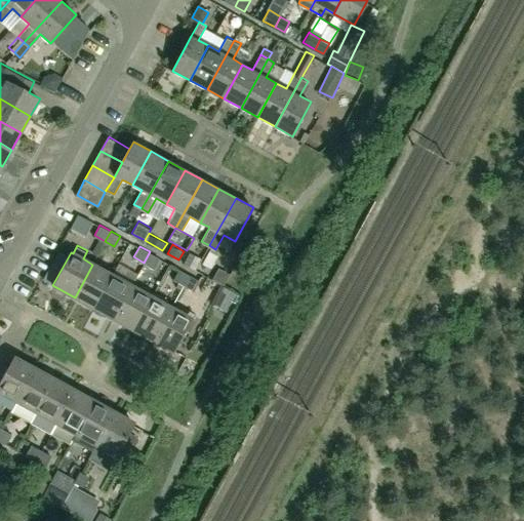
[(208,248),(201,262),(209,267),(216,253),(208,248)]
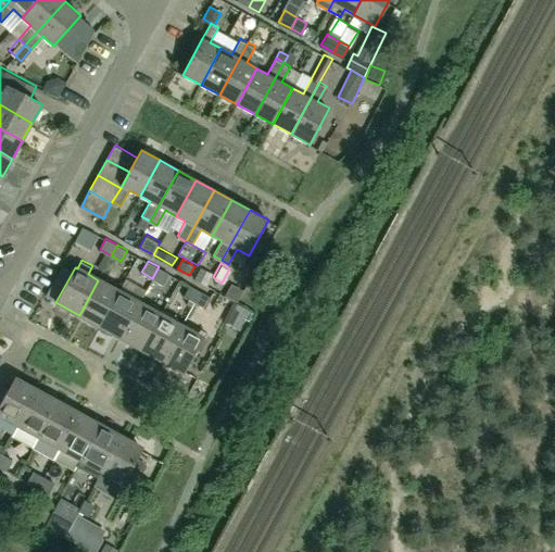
[(169,273),(159,266),(152,278),(163,284),(169,273)]
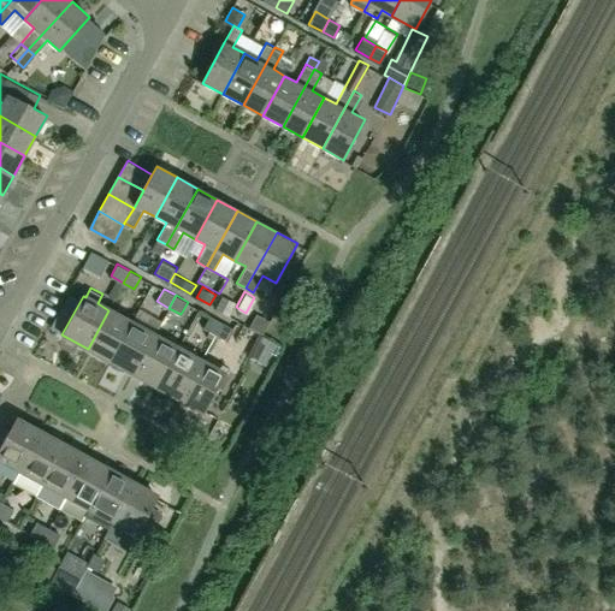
[(216,308),(228,314),(235,302),(222,295),(216,308)]
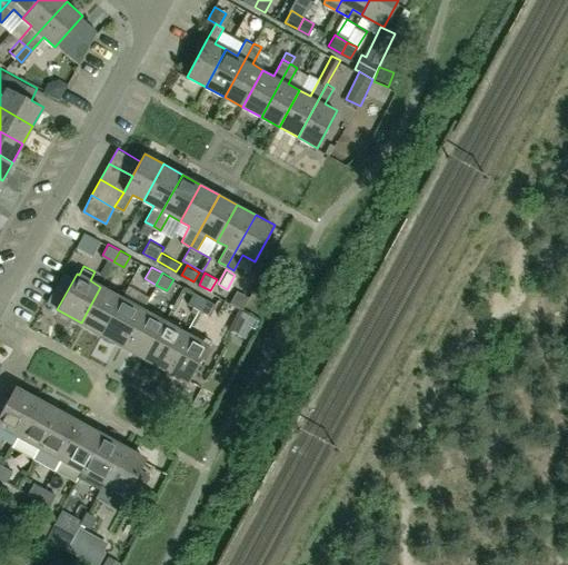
[(100,287),(81,323),(101,334),(120,297),(100,287)]
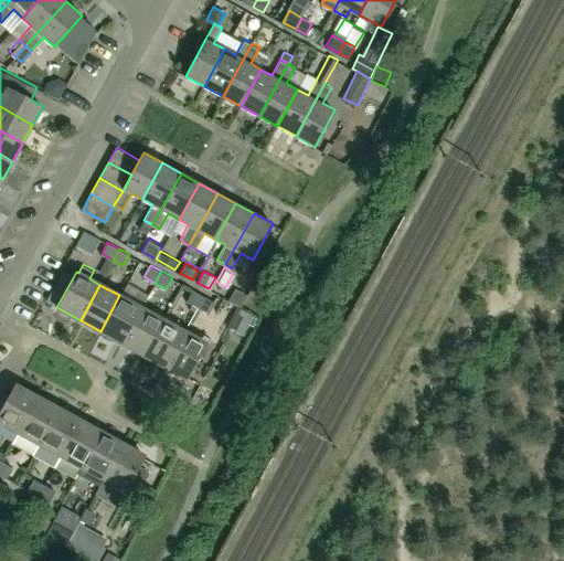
[(199,306),(205,295),(192,288),(187,299),(199,306)]
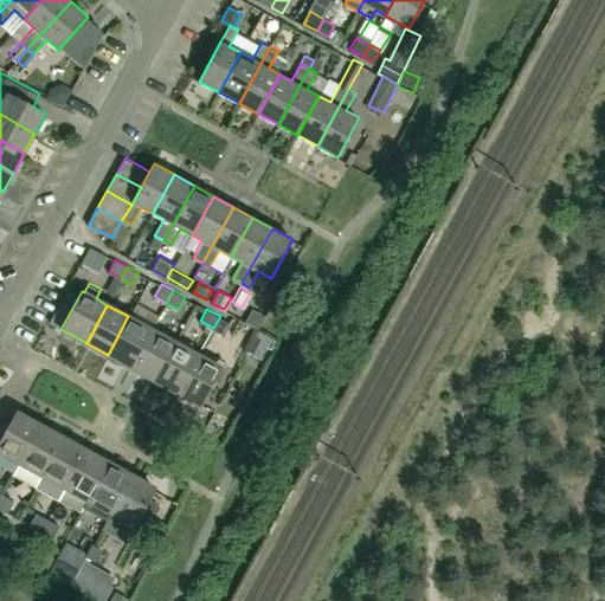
[(152,329),(128,316),(108,355),(132,367),(152,329)]
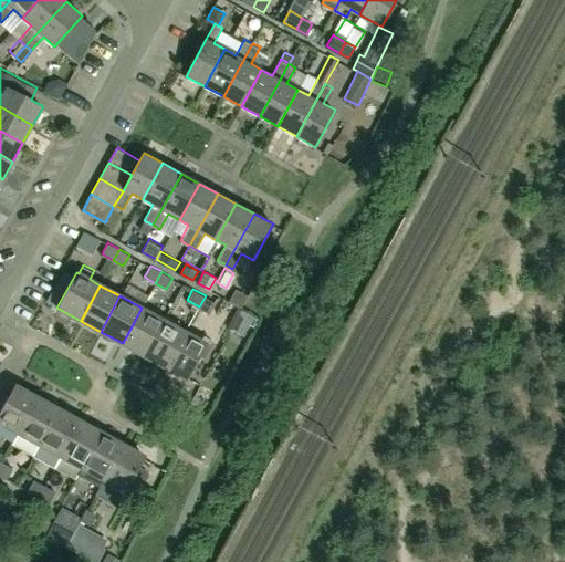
[(206,295),(199,306),(209,312),(215,301),(206,295)]
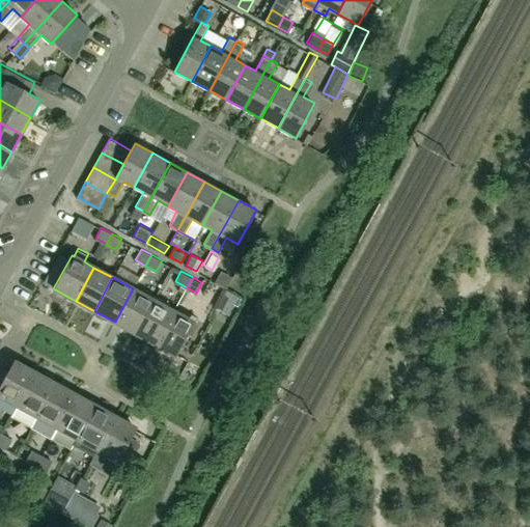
[(133,288),(115,322),(135,333),(157,294),(144,287),(141,294),(133,288)]
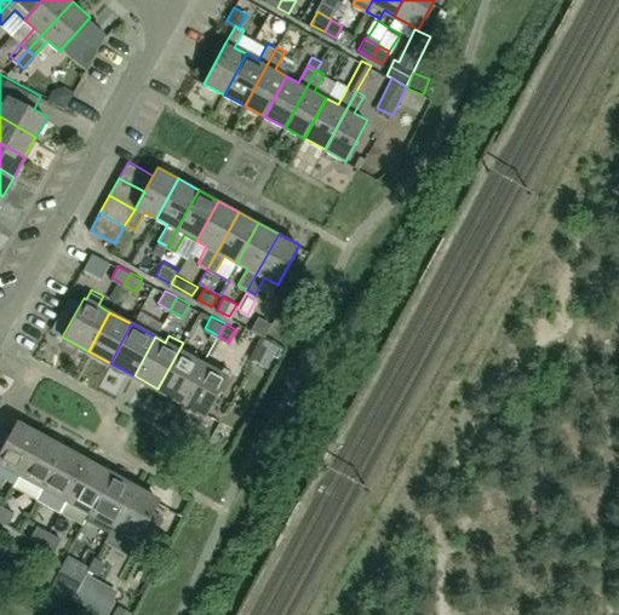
[(258,360),(270,366),(280,345),(268,339),(258,360)]
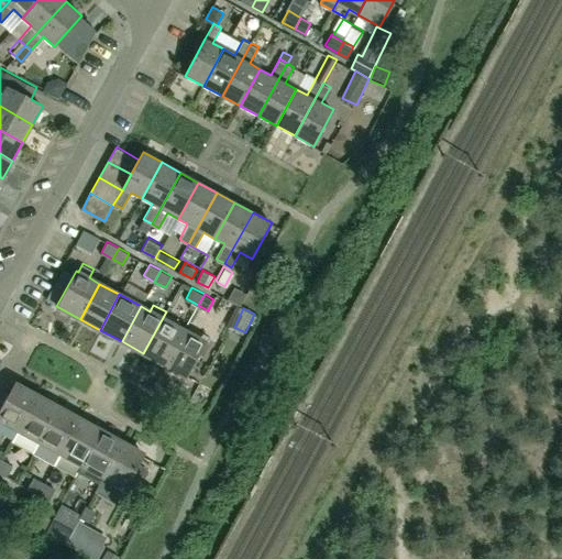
[(179,318),(166,311),(143,353),(165,365),(185,330),(175,325),(179,318)]
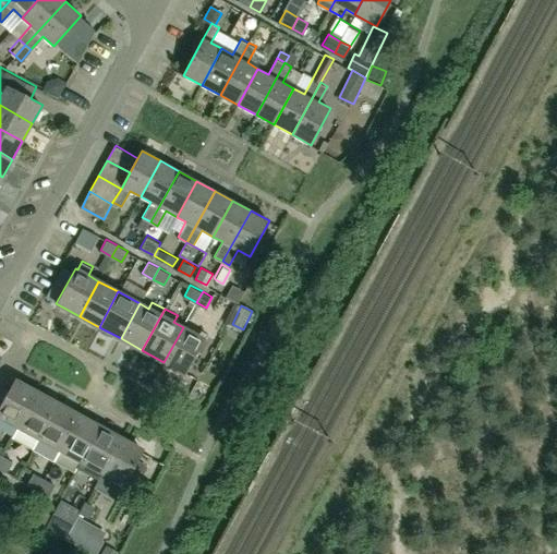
[(191,332),(183,327),(164,362),(185,374),(204,338),(207,332),(194,324),(191,332)]
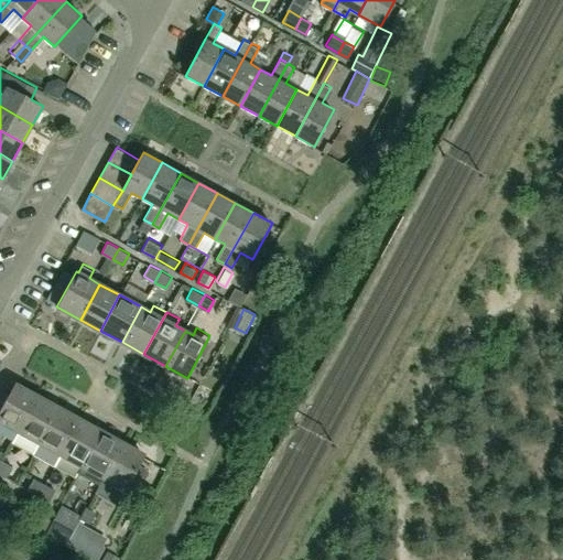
[(0,422),(17,431),(36,397),(14,385),(8,396),(0,391),(0,422)]
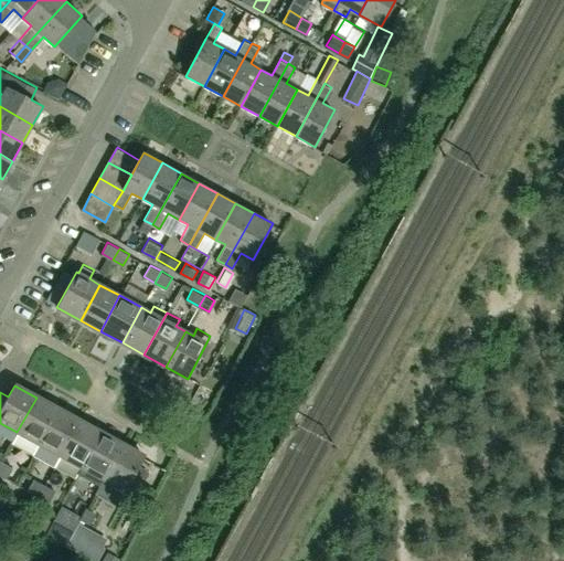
[(36,398),(17,432),(11,442),(34,454),(39,444),(49,426),(59,410),(36,398)]
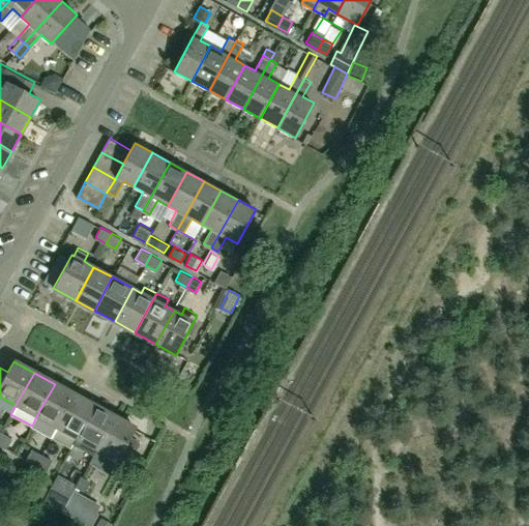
[(56,428),(65,411),(75,395),(55,384),(46,400),(36,416),(56,428)]
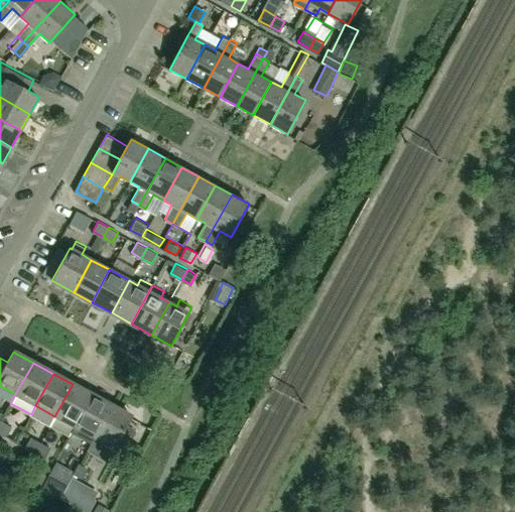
[(82,389),(73,384),(63,400),(54,416),(74,426),(81,414),(84,409),(87,404),(92,394),(82,389)]
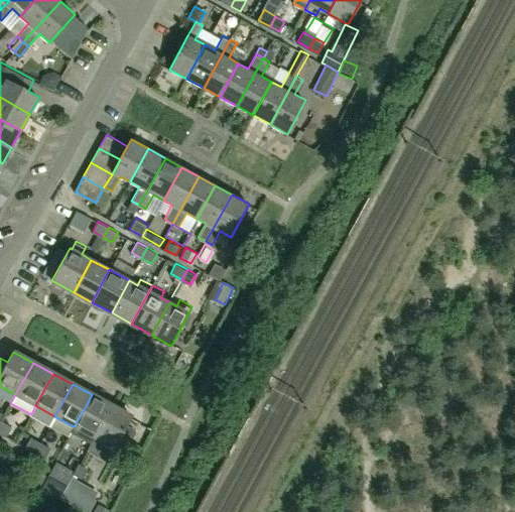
[(101,400),(92,394),(87,404),(84,409),(81,414),(74,426),(71,432),(90,442),(93,437),(102,421),(111,405),(101,400)]
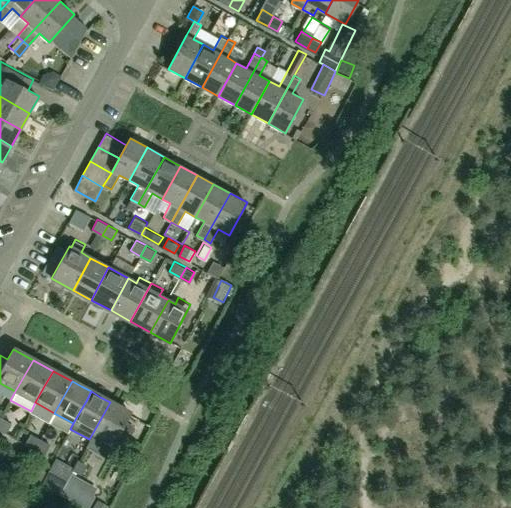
[(101,418),(92,434),(113,445),(114,443),(119,446),(130,425),(125,422),(130,413),(110,402),(101,418)]
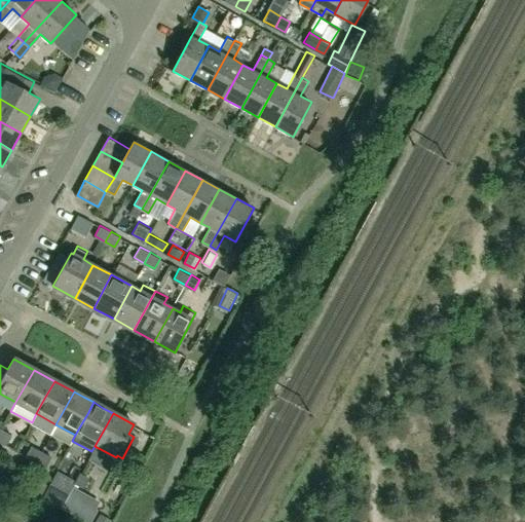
[(3,427),(0,433),(0,440),(7,444),(13,433),(3,427)]
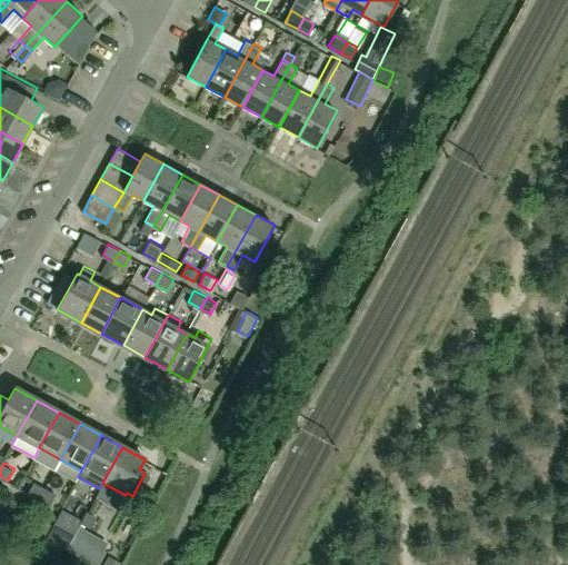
[(39,497),(46,486),(35,481),(28,492),(39,497)]
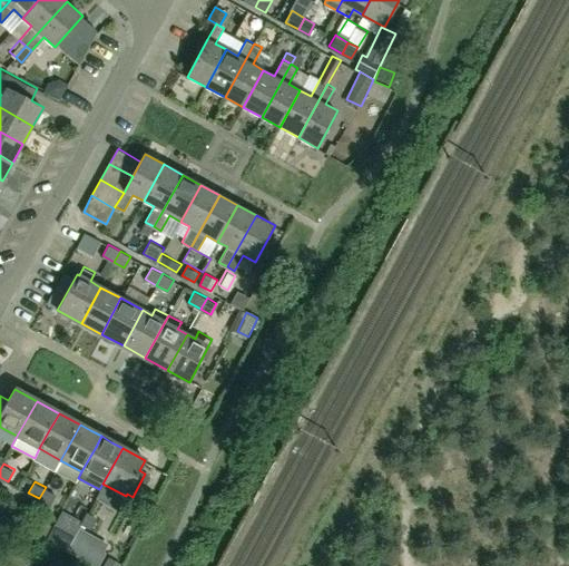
[(46,487),(39,498),(50,505),(57,494),(46,487)]
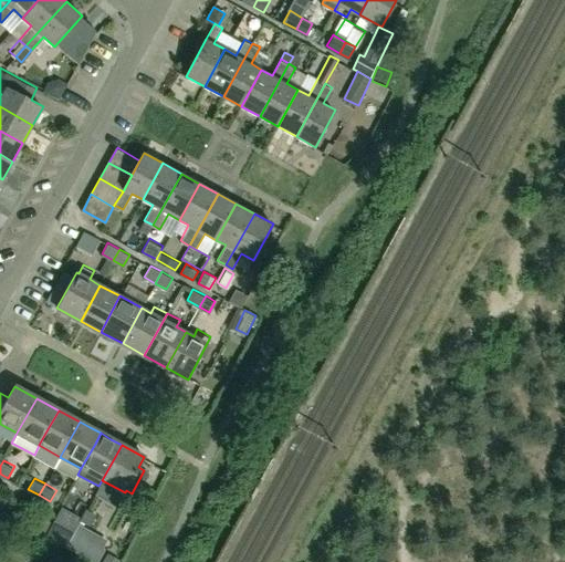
[(86,508),(81,520),(91,526),(97,513),(86,508)]
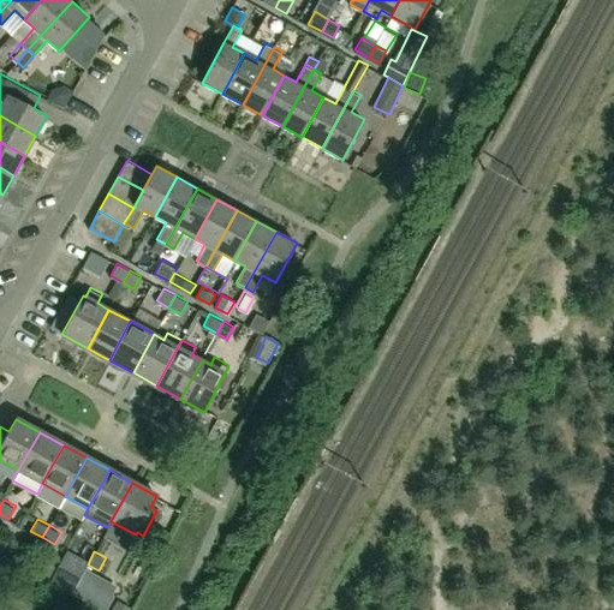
[(48,579),(55,566),(42,558),(35,572),(48,579)]
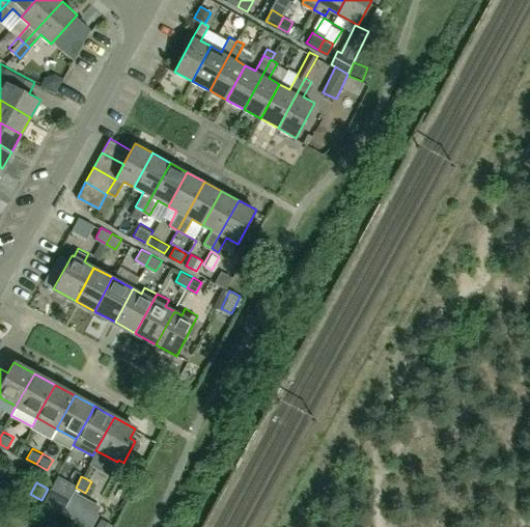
[(51,488),(43,502),(59,510),(68,497),(51,488)]
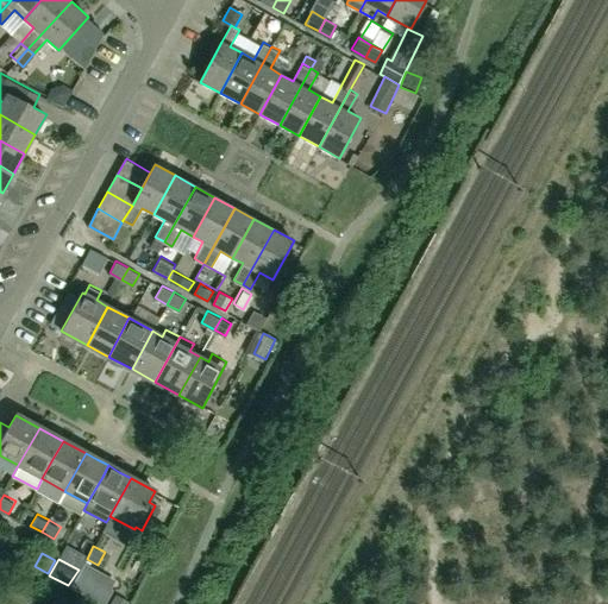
[(93,572),(85,590),(101,598),(110,582),(93,572)]
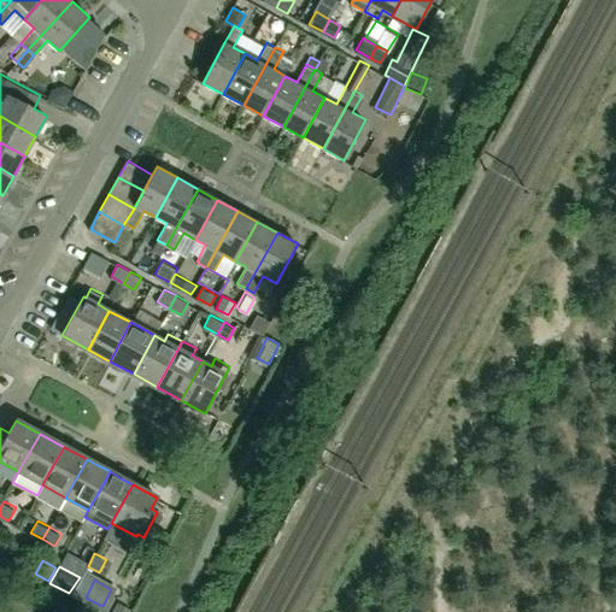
[(118,601),(111,611),(128,611),(130,608),(118,601)]
